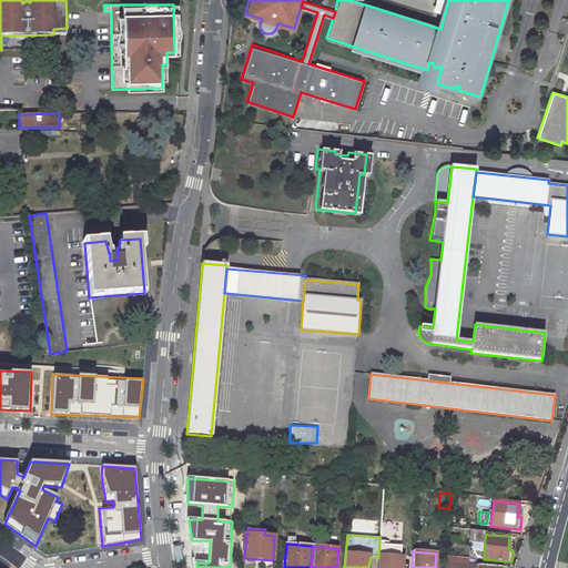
[(402,567),(403,557),(378,555),(378,557),(377,567),(402,567)]
